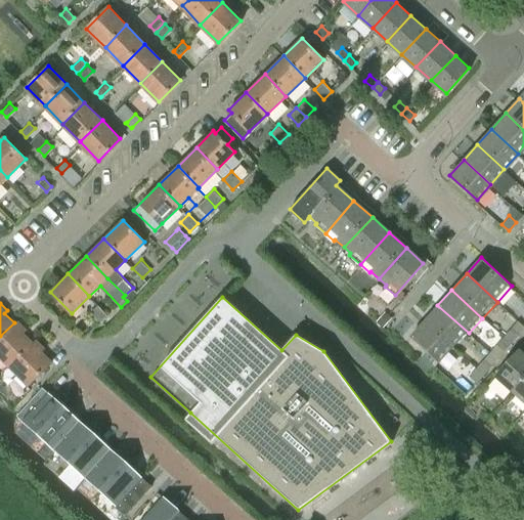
[(97,303),(89,311),(91,313),(98,321),(105,314),(106,313),(97,303)]
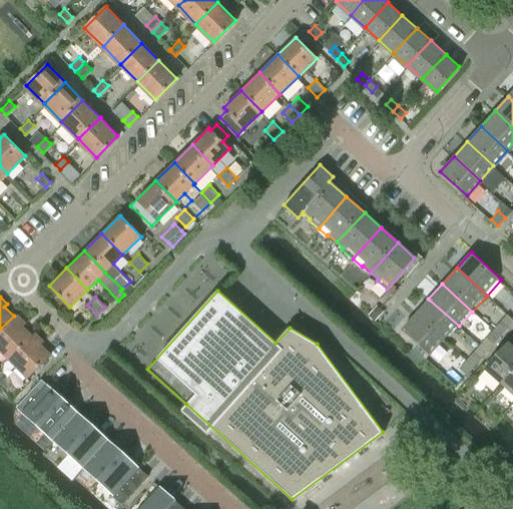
[(415,313),(445,341),(459,326),(428,299),(415,313)]
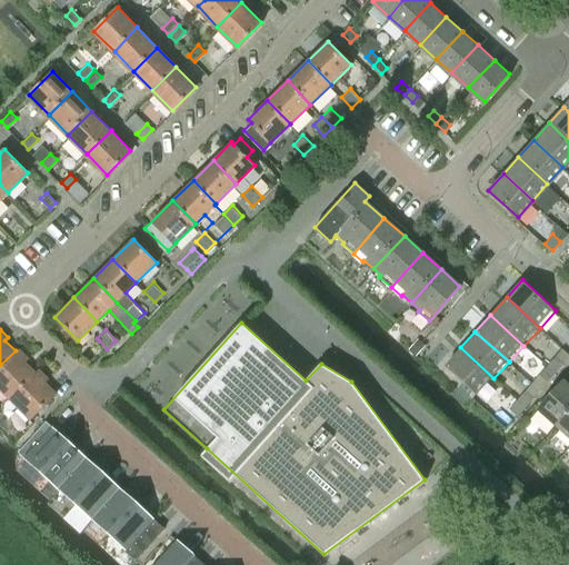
[(479,395),(493,378),(460,347),(446,364),(479,395)]
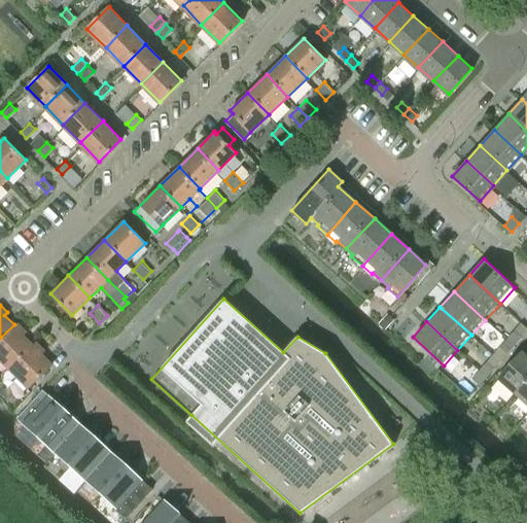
[(18,322),(14,324),(0,338),(0,357),(9,368),(33,343),(23,334),(26,330),(18,322)]
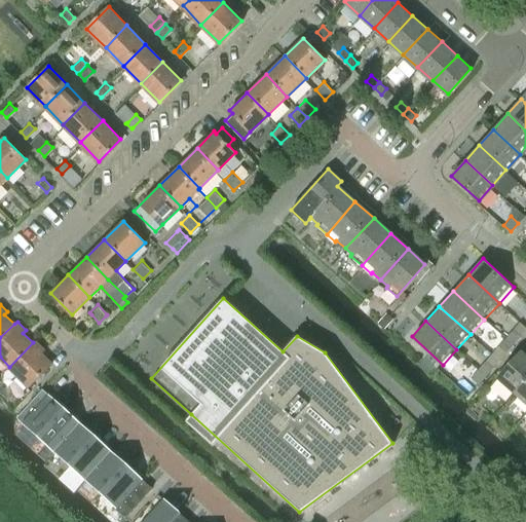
[(513,328),(506,336),(513,343),(520,335),(513,328)]
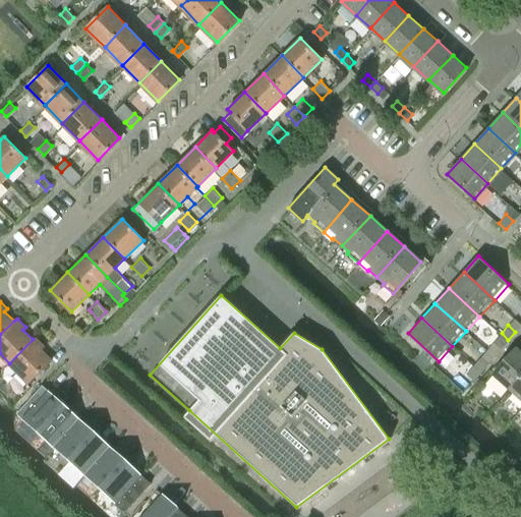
[(494,341),(501,348),(508,340),(502,333),(494,341)]
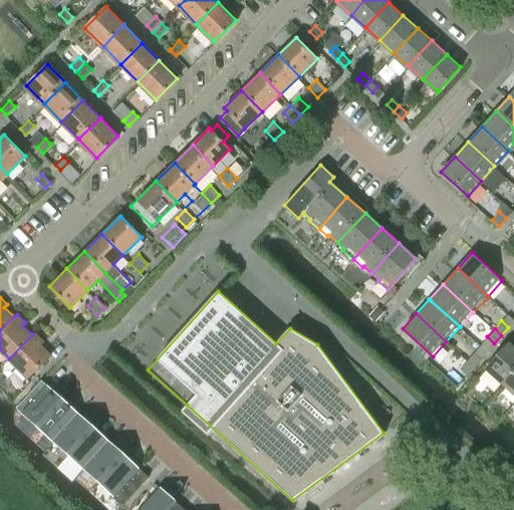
[(32,334),(9,358),(27,375),(49,352),(40,343),(43,340),(34,331),(32,334)]
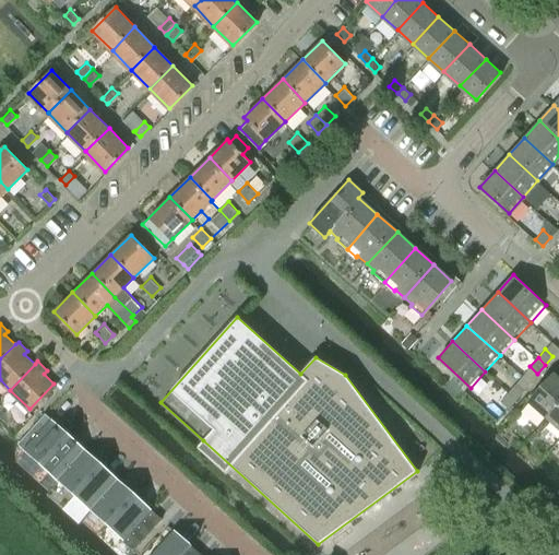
[(558,375),(554,370),(526,401),(545,416),(558,400),(558,375)]
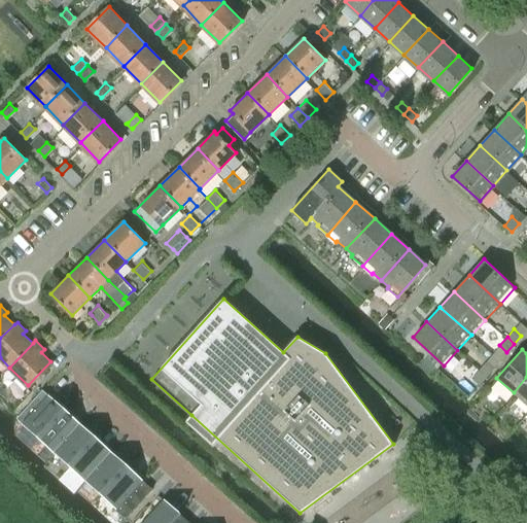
[(486,360),(479,368),(486,375),(493,367),(486,360)]
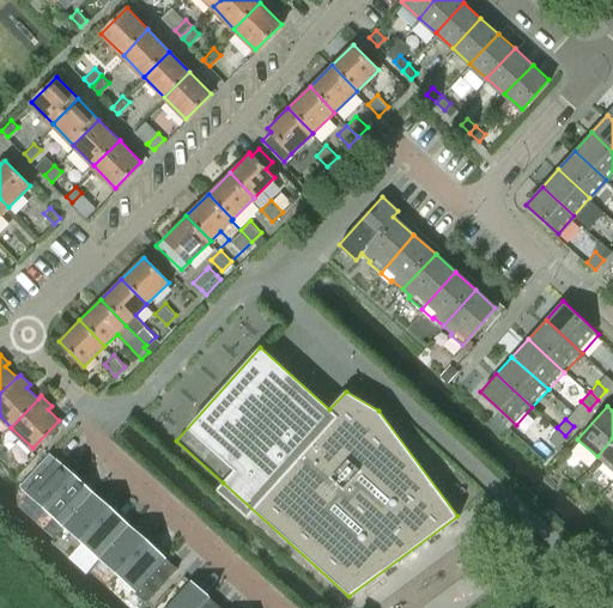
[(548,438),(557,445),(565,436),(557,427),(548,438)]
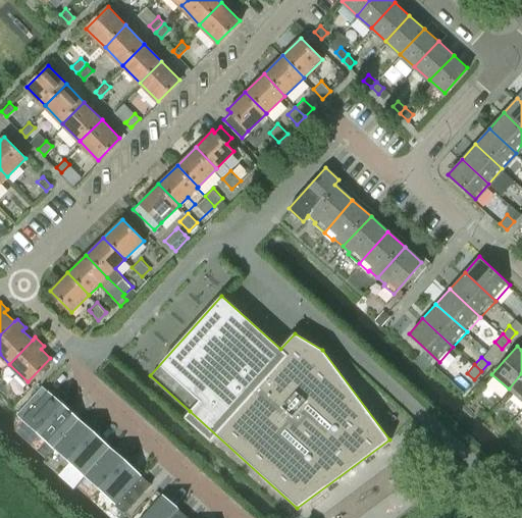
[(521,373),(509,389),(521,401),(521,373)]
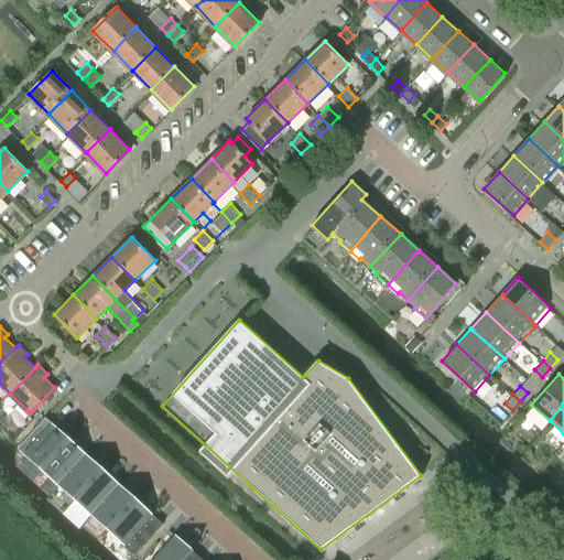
[(36,426),(18,445),(24,452),(52,422),(45,417),(36,426)]
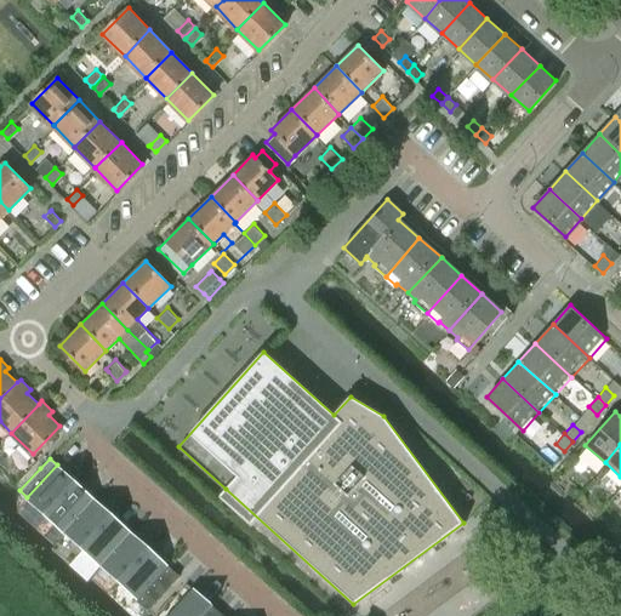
[(57,465),(27,497),(49,517),(78,484),(57,465)]
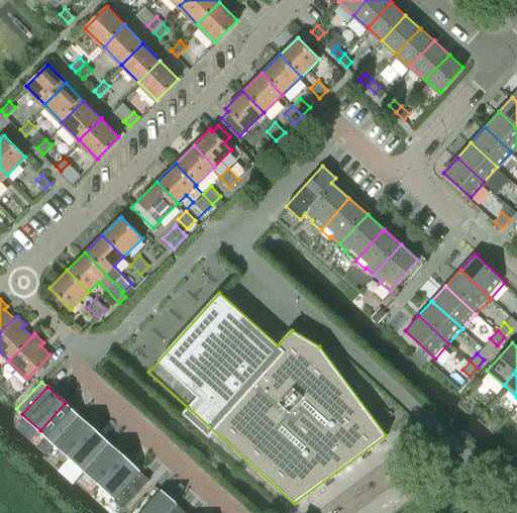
[(65,403),(40,430),(55,443),(80,416),(65,403)]
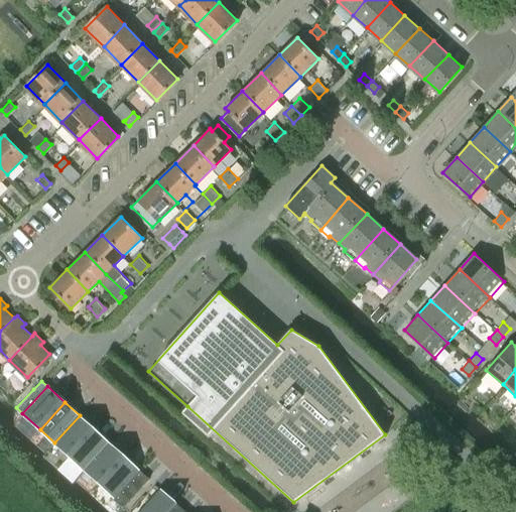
[(80,415),(54,442),(72,459),(96,429),(80,415)]
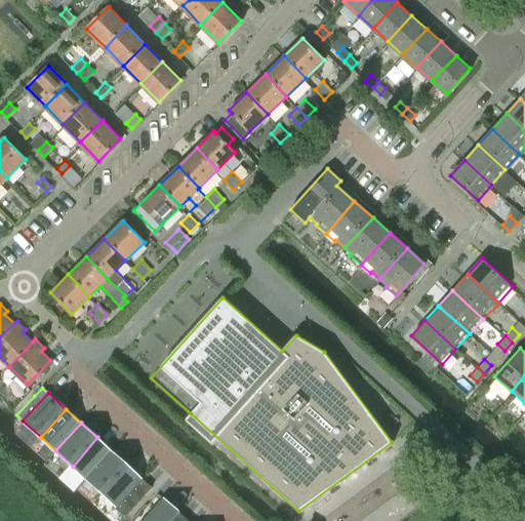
[(97,437),(73,467),(87,479),(113,451),(97,437)]
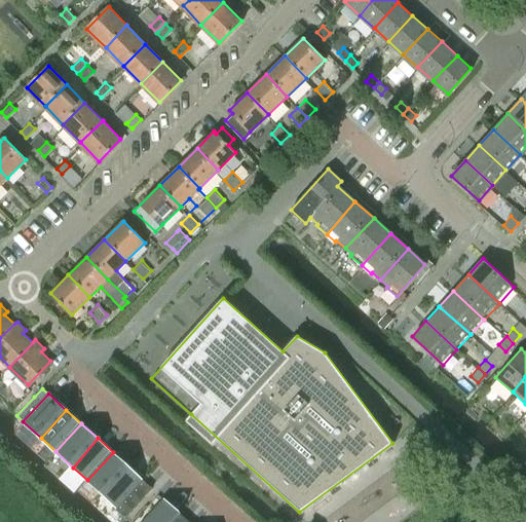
[(113,452),(87,480),(104,495),(129,467),(113,452)]
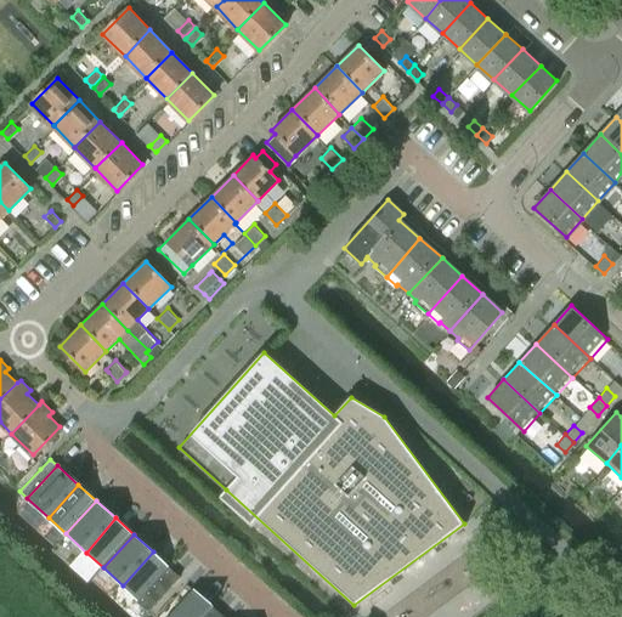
[(153,552),(123,586),(140,600),(147,592),(153,586),(160,578),(167,572),(170,567),(153,552)]
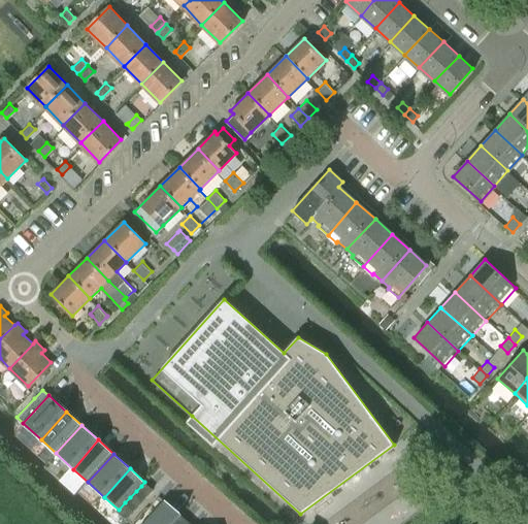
[(144,482),(141,486),(149,492),(152,488),(144,482)]
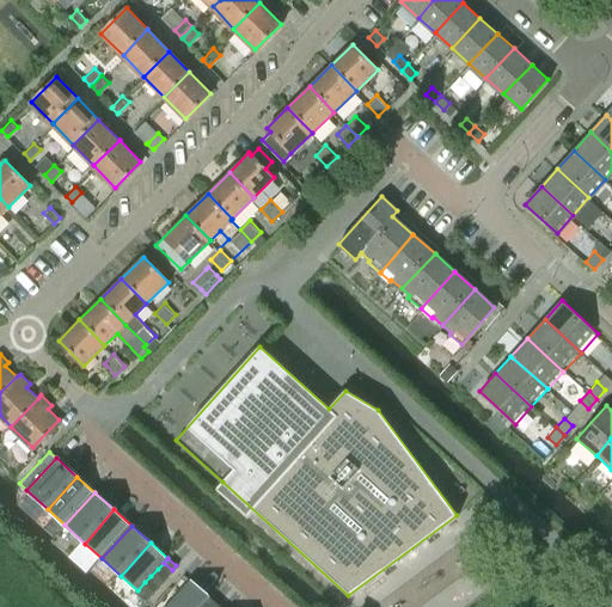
[(164,563),(158,569),(166,576),(172,570),(164,563)]
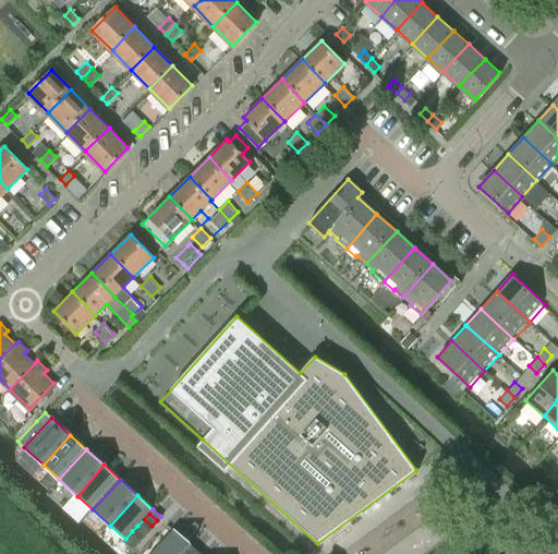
[(144,519),(137,526),(146,532),(152,526),(144,519)]
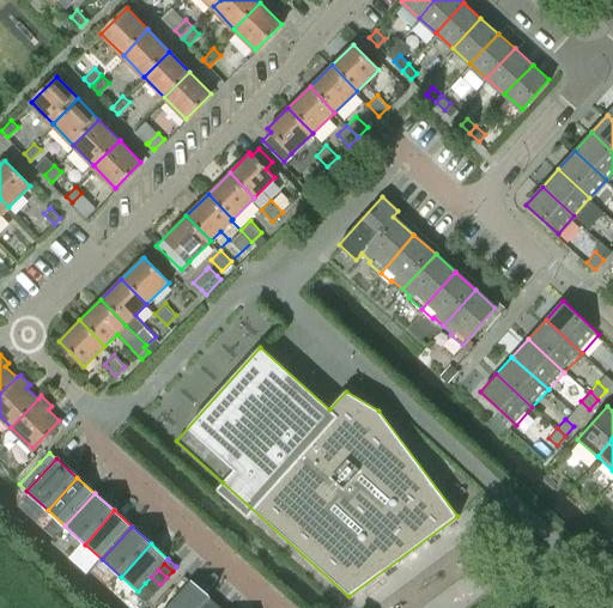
[(151,577),(145,583),(155,591),(161,584),(151,577)]
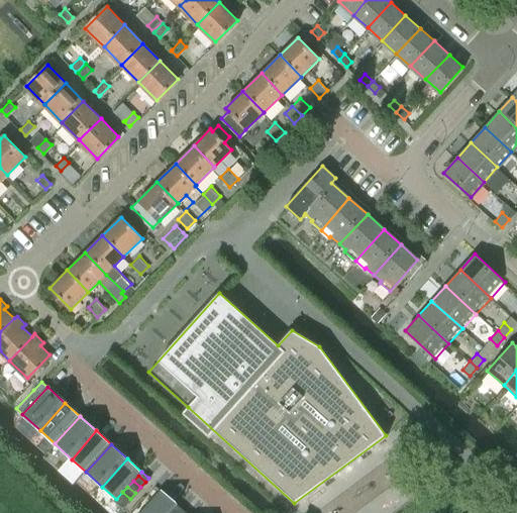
[(161,489),(138,512),(166,512),(176,503),(161,489)]
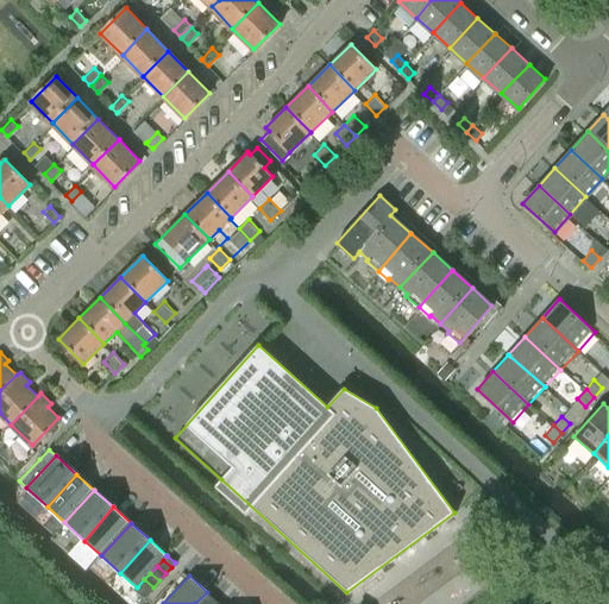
[(144,579),(137,587),(145,596),(154,587),(144,579)]
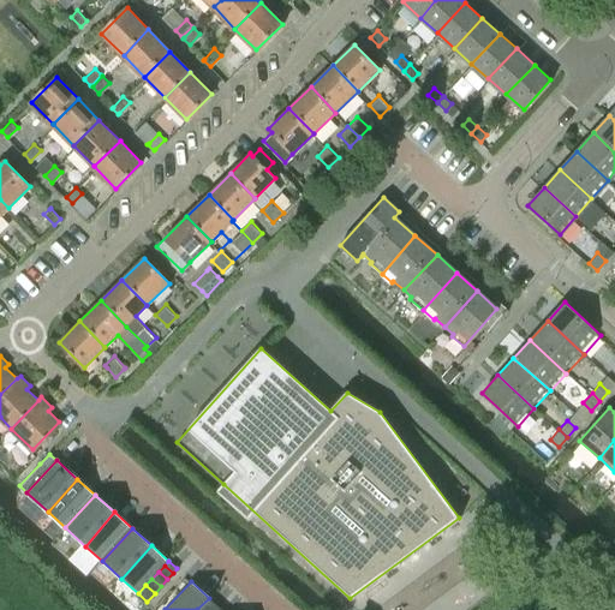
[(222,609),(209,598),(197,609),(222,609)]
